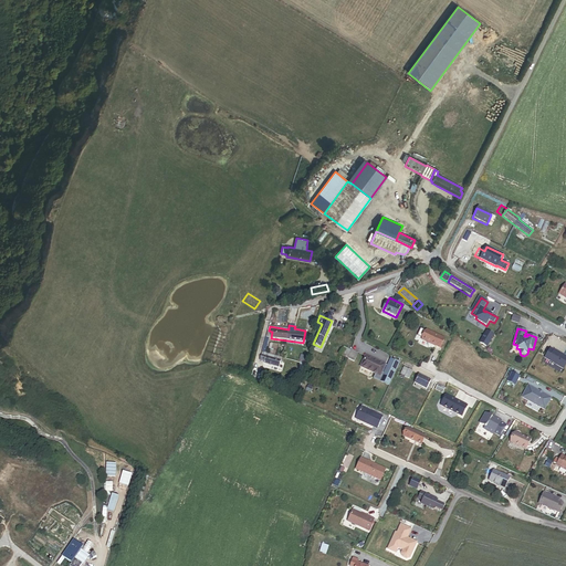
[(444,339),(427,329),(422,339),(436,346),(440,348),(444,339)]
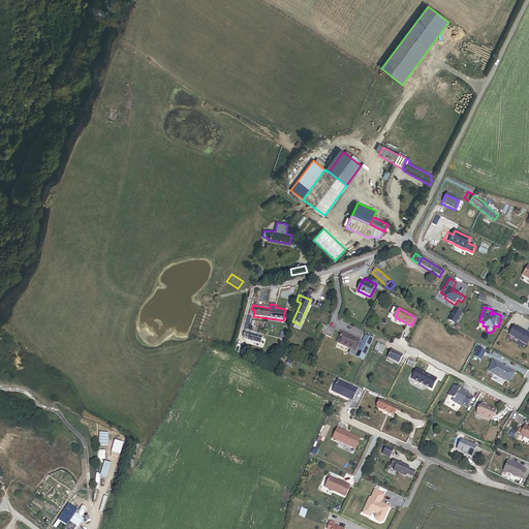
[(447,320),(455,325),(462,313),(455,309),(447,320)]
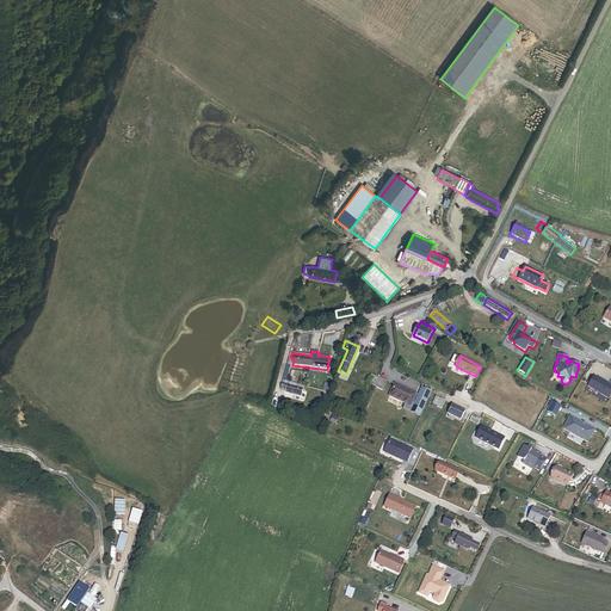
[(366,383),(375,388),(380,380),(371,375),(366,383)]
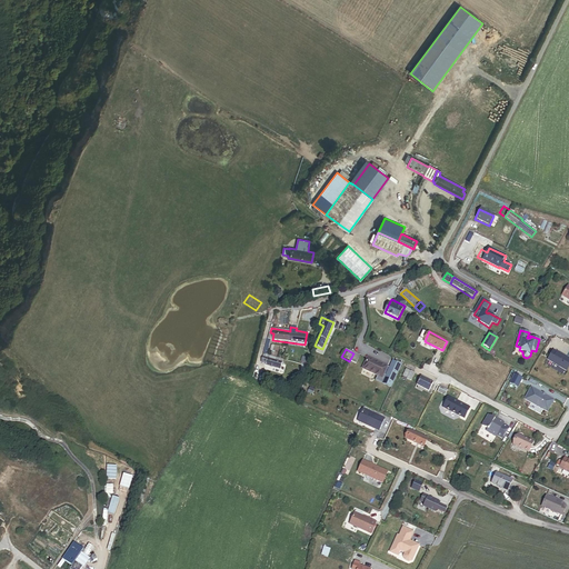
[(557,352),(553,350),(548,360),(566,371),(568,366),(568,358),(557,351),(557,352)]
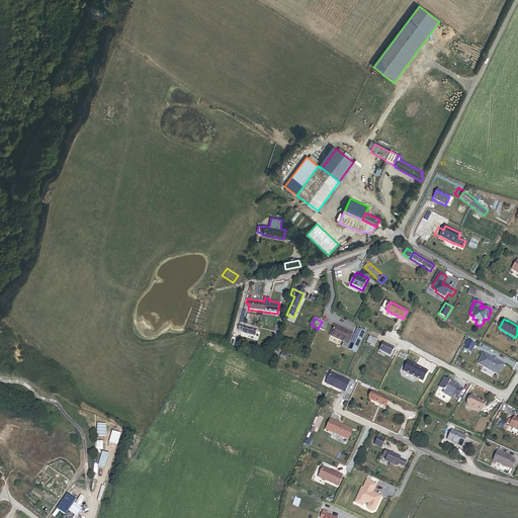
[(241,333),(255,337),(258,328),(242,323),(240,322),(237,330),(242,332),(241,333)]
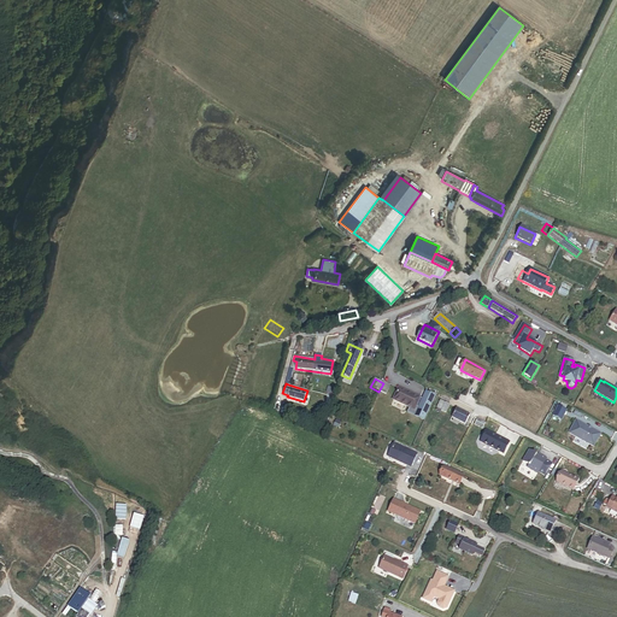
[(419,398),(399,388),(393,400),(415,410),(419,398)]
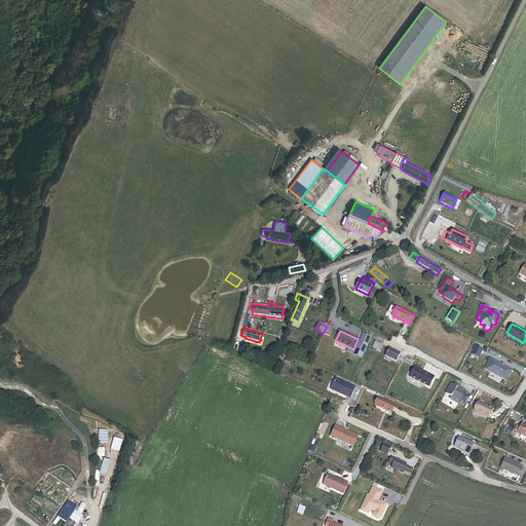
[(384,345),(376,341),(373,348),(380,352),(384,345)]
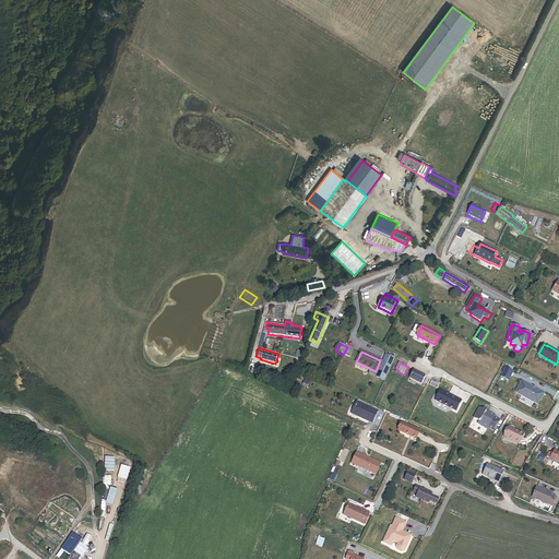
[(425,377),(414,370),(409,379),(421,384),(425,377)]
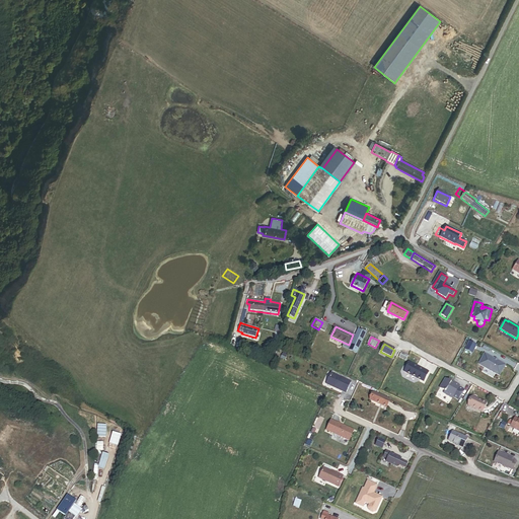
[(505,365),(485,354),(478,364),(499,376),(505,365)]
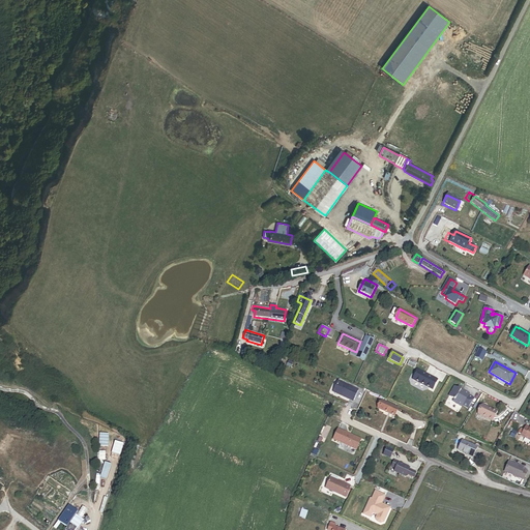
[(438,382),(418,372),(413,380),(434,391),(438,382)]
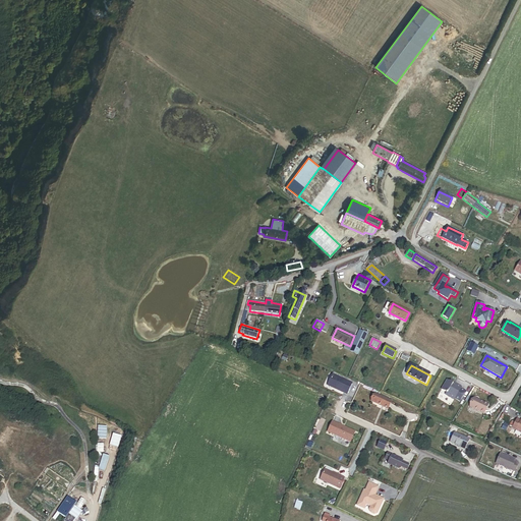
[(352,383),(333,374),(328,386),(347,395),(352,383)]
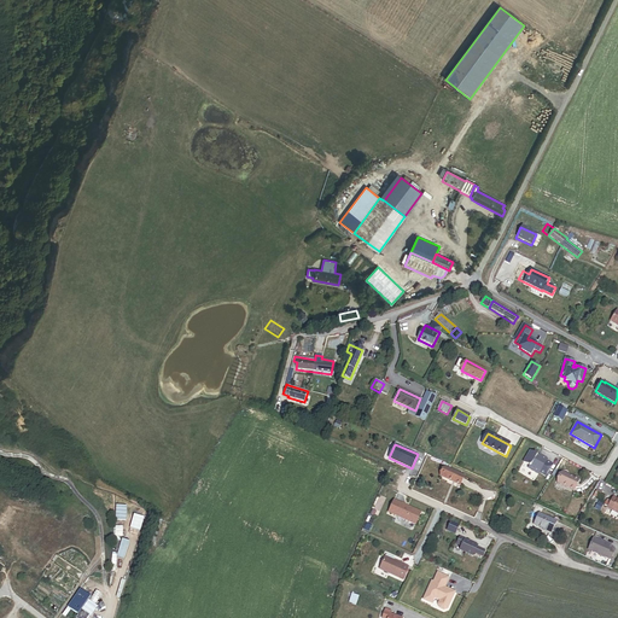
[(547,460),(538,454),(537,455),(530,452),(523,462),(530,467),(529,470),(538,474),(547,460)]
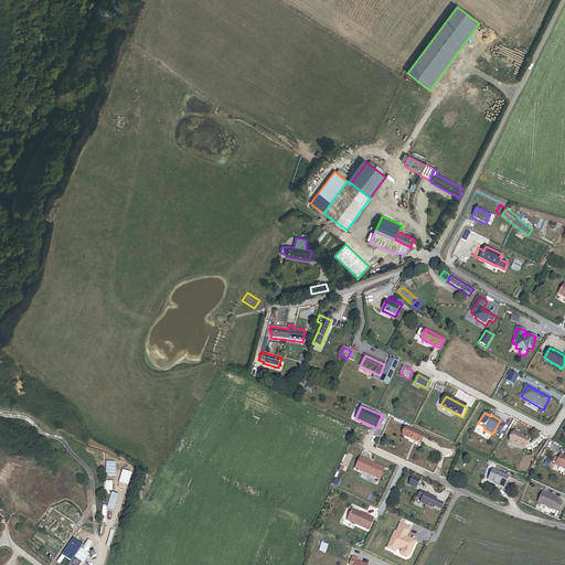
[(405,436),(423,444),(426,435),(408,427),(405,436)]
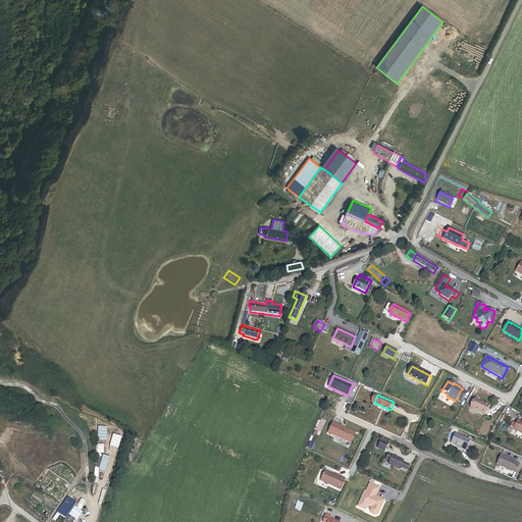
[(486,415),(490,406),(476,399),(472,408),(486,415)]
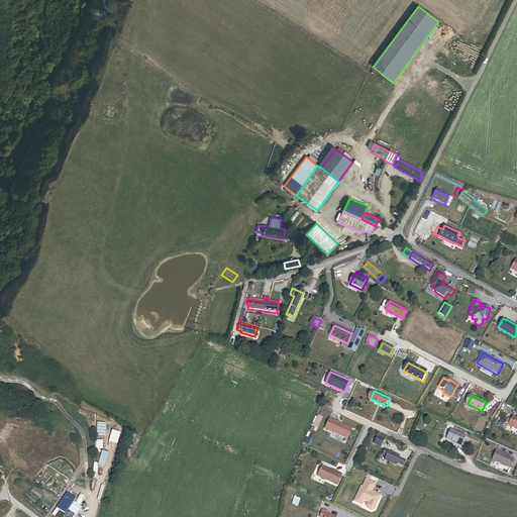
[(506,414),(499,410),(496,416),(503,419),(506,414)]
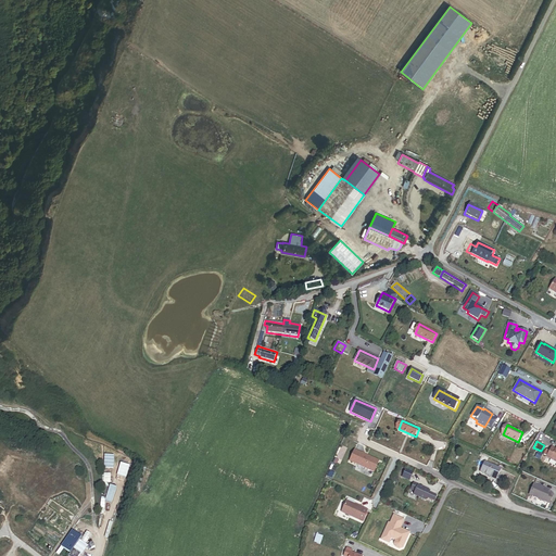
[(555,450),(552,447),(550,452),(546,450),(543,455),(547,456),(547,457),(555,462),(555,450)]
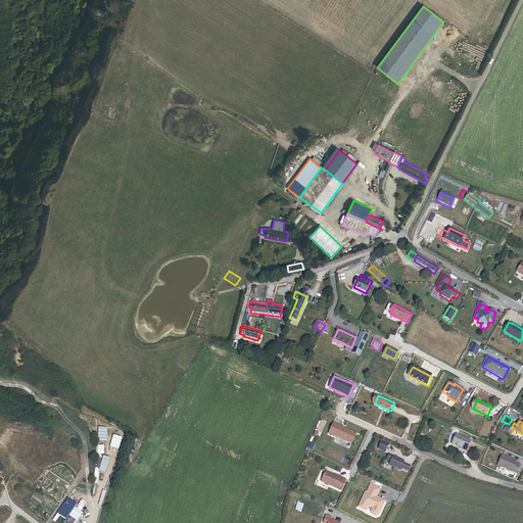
[(333,425),(329,434),(351,444),(357,434),(344,428),(344,430),(333,425)]
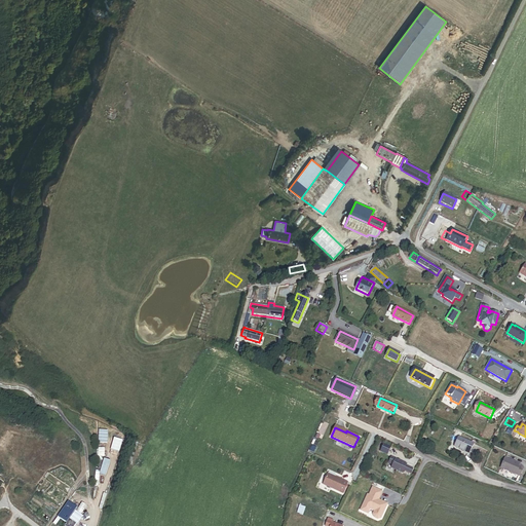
[(471,454),(476,444),(462,438),(457,447),(466,451),(465,452),(471,454)]
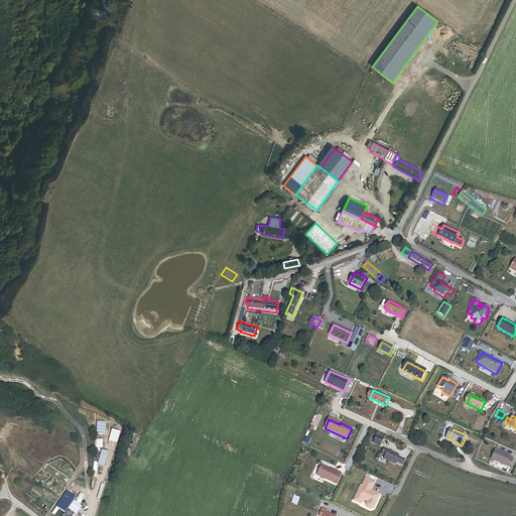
[(135,434),(129,432),(122,455),(128,457),(135,434)]
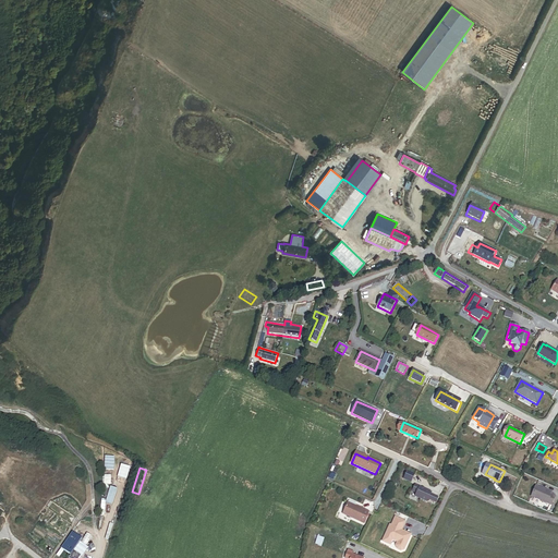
[(408,472),(404,480),(411,483),(415,475),(408,472)]
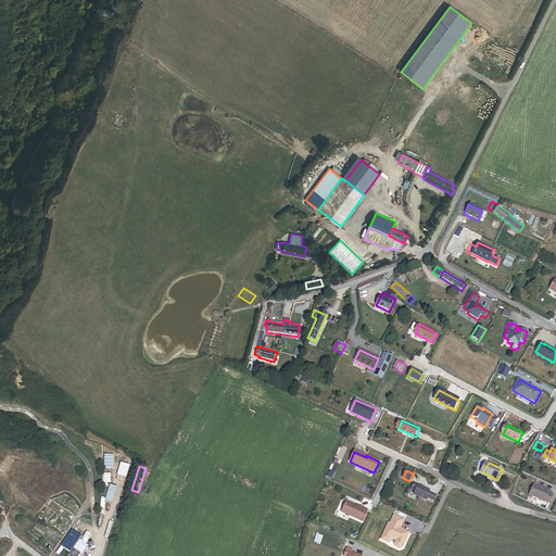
[(416,483),(411,482),(408,488),(413,490),(412,493),(424,497),(425,495),(430,496),(431,492),(426,490),(427,489),(415,484),(416,483)]
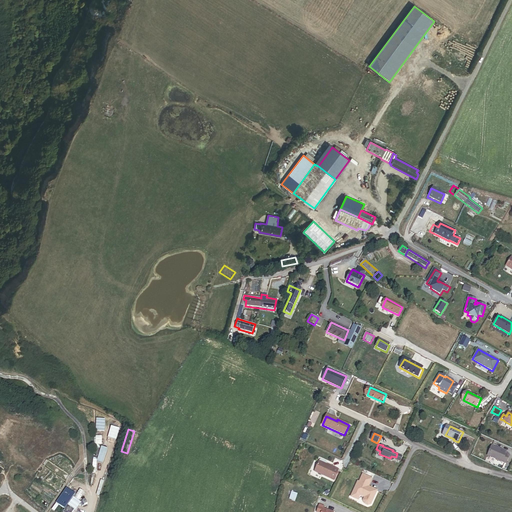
[(507,463),(511,456),(507,454),(508,452),(493,446),(489,455),(507,463)]
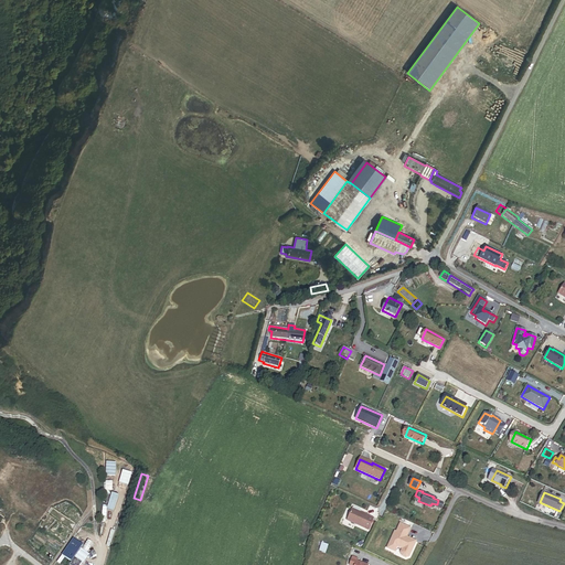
[(361,510),(353,507),(347,521),(369,531),(373,519),(360,512),(361,510)]
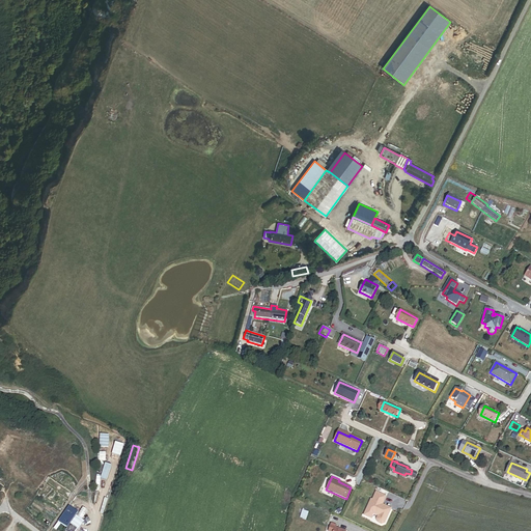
[(386,497),(376,493),(372,501),(371,500),(365,515),(371,519),(373,513),(379,516),(378,520),(379,523),(383,524),(385,523),(391,508),(385,506),(385,507),(382,506),(383,505),(386,497)]
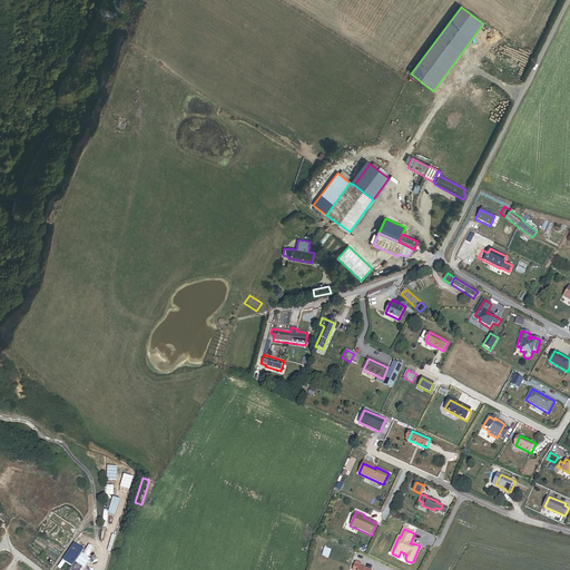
[(95,549),(89,546),(82,554),(76,564),(82,569),(84,569),(90,560),(88,558),(95,549)]
